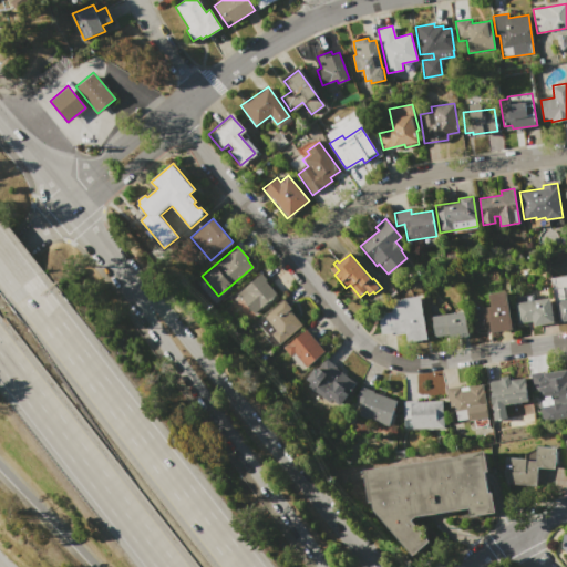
[(261,274),(267,279),(265,280),(276,294),(253,312),(237,294),(261,274)]
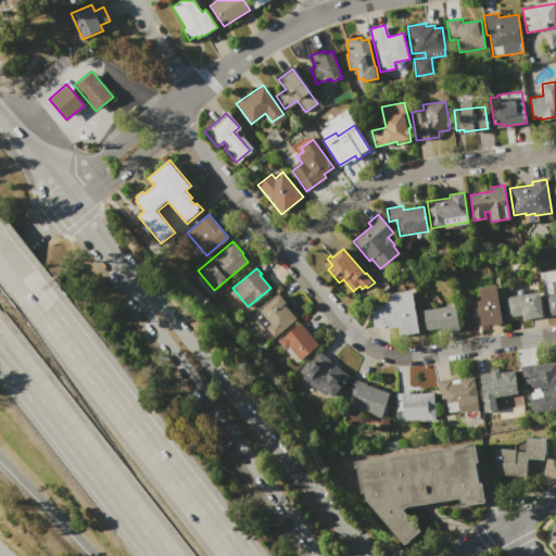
[(555,310),(546,312),(545,301),(544,301),(539,272),(555,268),(555,310)]
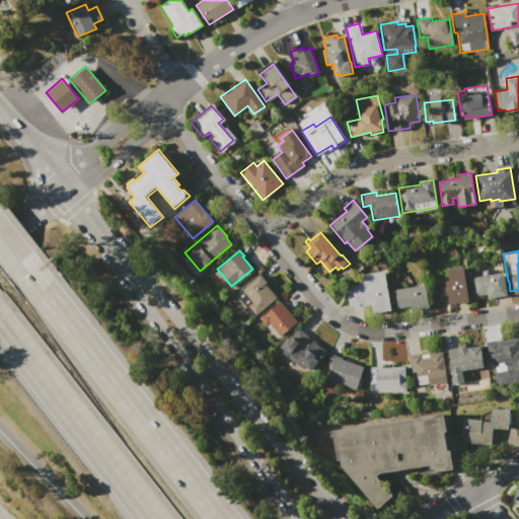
[(449,301),(435,303),(432,283),(449,281),(447,269),(463,267),(468,301),(449,304),(449,301)]
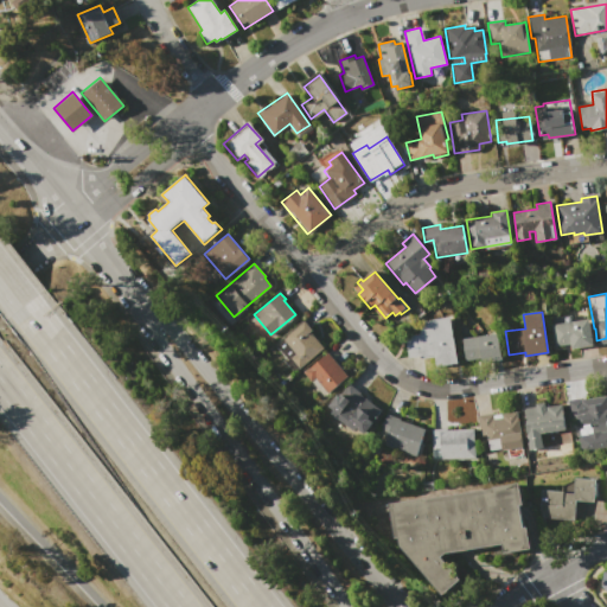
[(550,318),(569,315),(570,321),(589,318),(593,345),(569,349),(568,344),(555,346),(550,318)]
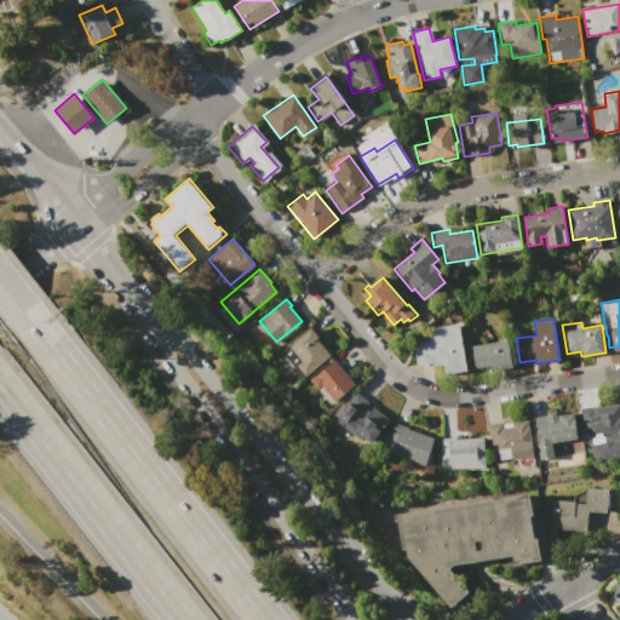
[(442,360),(415,363),(412,344),(429,340),(426,329),(459,323),(468,371),(445,374),(442,360)]
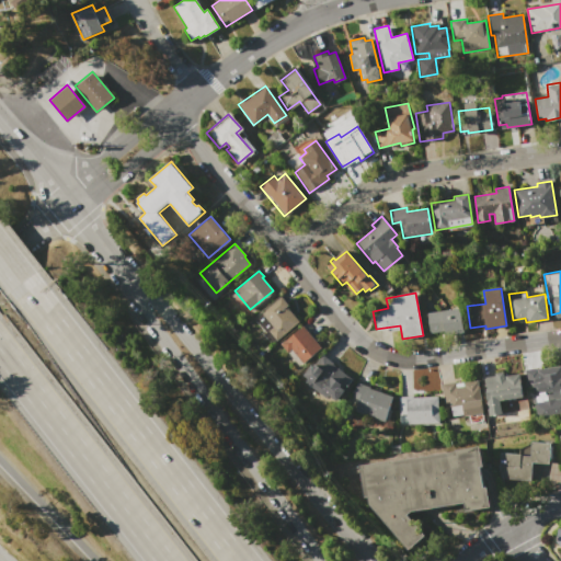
[(281,296),(288,305),(286,307),(299,321),(276,341),(256,317),(281,296)]
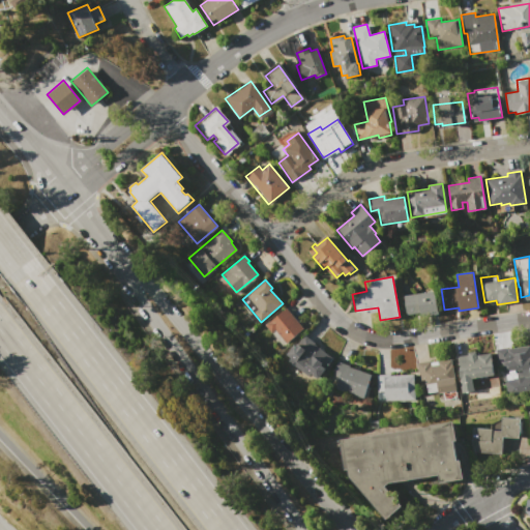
[(401,296),(435,291),(438,313),(420,316),(419,313),(404,316),(401,296)]
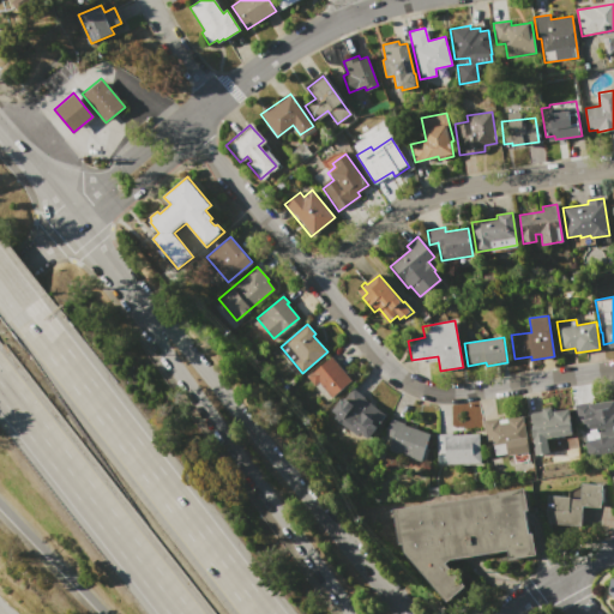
[(351,380),(325,403),(312,387),(313,385),(306,377),(312,372),(312,373),(331,356),(351,380)]
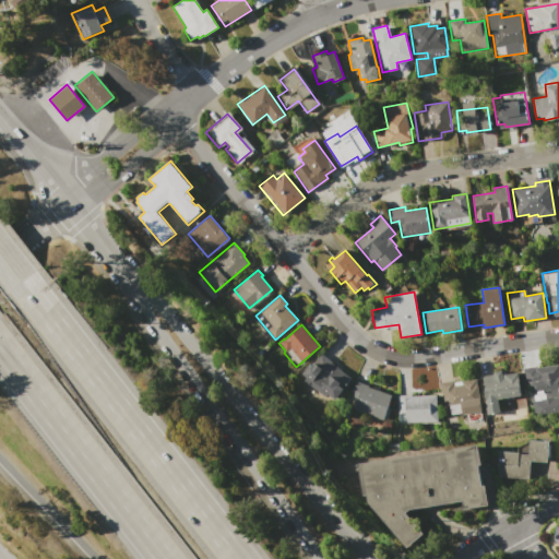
[(301,375),(311,363),(312,364),(321,353),(333,363),(332,364),(349,378),(342,387),(343,388),(334,399),(328,393),(324,397),(304,381),(306,378),(301,375)]
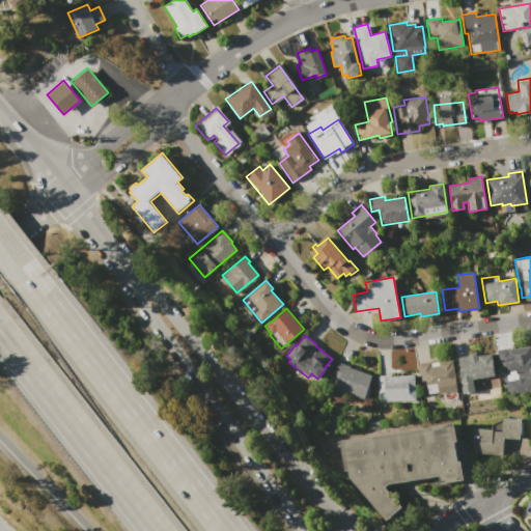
[(496,350),(509,347),(510,348),(530,345),(530,351),(530,368),(504,373),(503,369),(499,370),(496,350)]
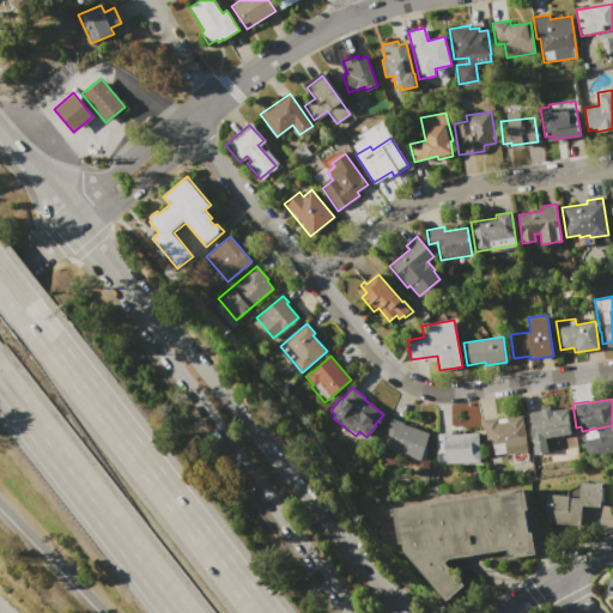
[(527,412),(540,410),(540,407),(552,405),(553,410),(566,408),(570,434),(546,437),(548,451),(534,454),(527,412)]
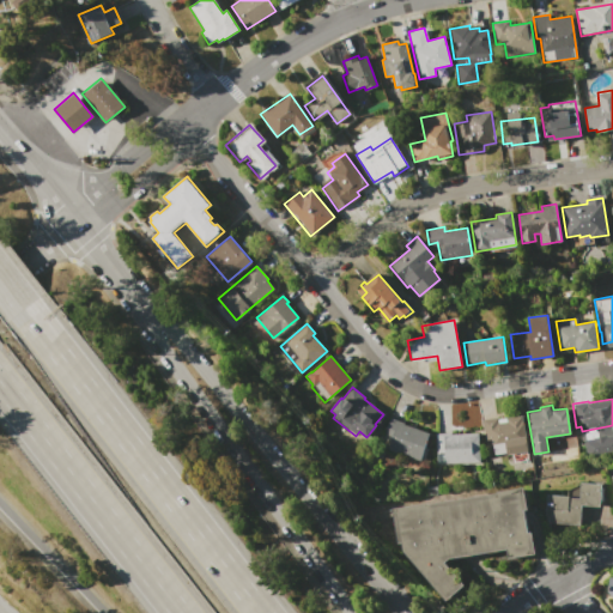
[(480,420),(498,417),(498,418),(522,414),(528,451),(527,451),(528,460),(513,462),(511,454),(505,455),(505,453),(493,455),(491,439),(484,441),(480,420)]
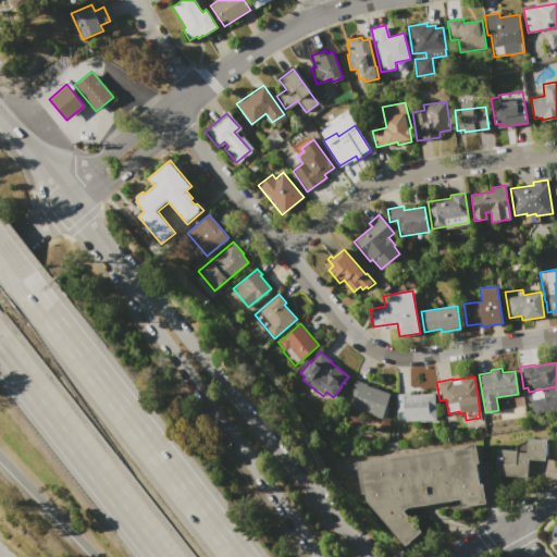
[(382,418),(351,408),(355,399),(347,397),(353,380),(367,383),(366,385),(390,393),(382,418)]
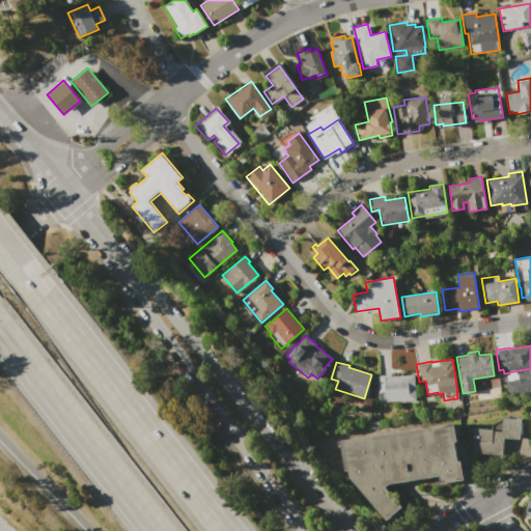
[(375,375),(382,375),(382,376),(414,374),(415,400),(384,401),(384,392),(376,392),(375,375)]
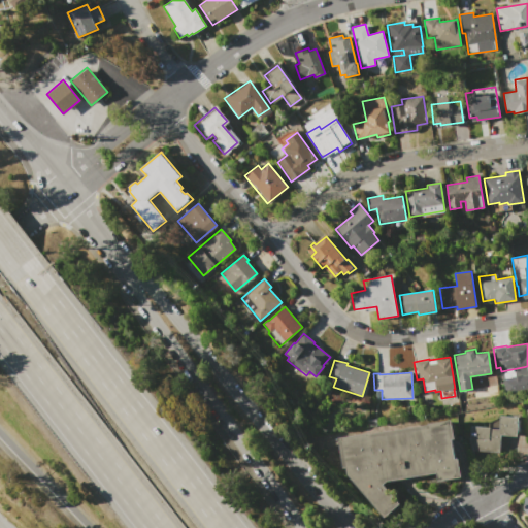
[(499,435),(498,452),(467,450),(469,425),(488,427),(488,422),(498,418),(499,418),(499,415),(517,417),(516,436),(499,435)]
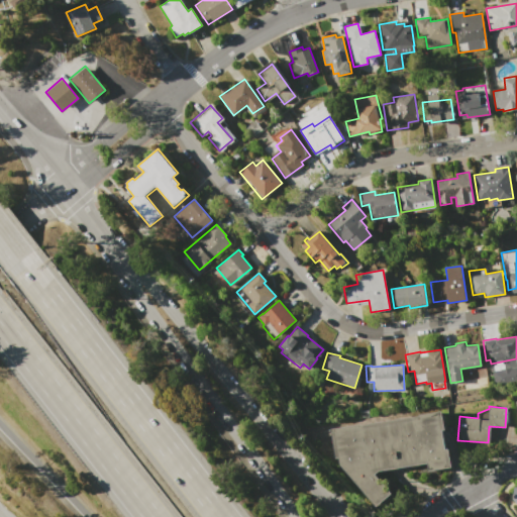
[(379,472),(375,475),(391,494),(376,506),(339,466),(338,457),(335,458),(331,428),(362,424),(362,425),(420,416),(420,415),(442,411),(445,429),(443,430),(446,449),(449,448),(452,468),(429,471),(428,463),(379,472)]
